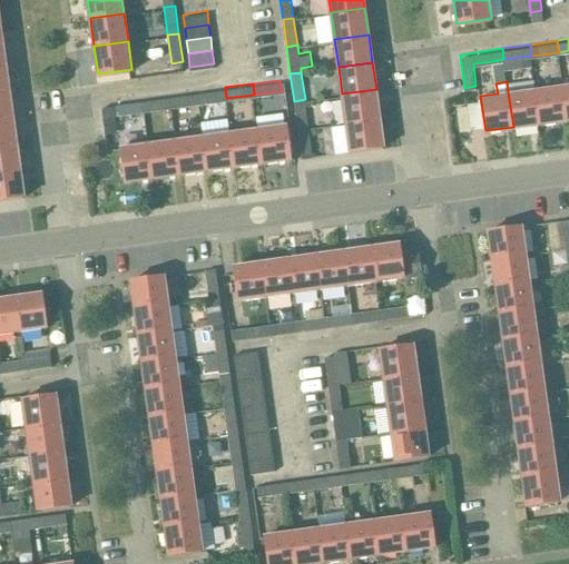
[(0,85),(0,112),(12,111),(9,85),(0,85)]
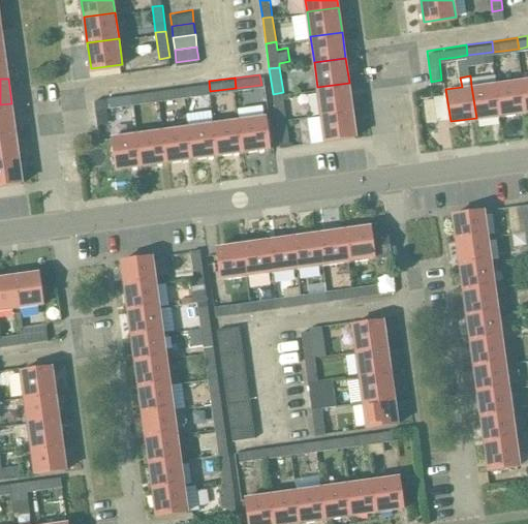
[(527,111),(523,79),(497,82),(501,114),(527,111)]
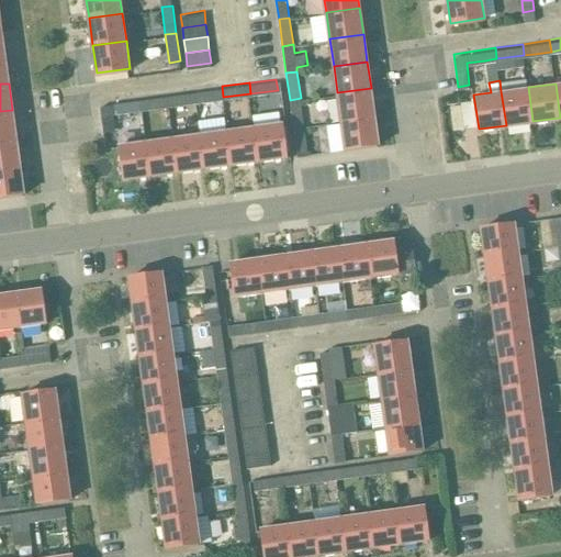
[(197,100),(223,97),(222,86),(194,90),(197,100)]
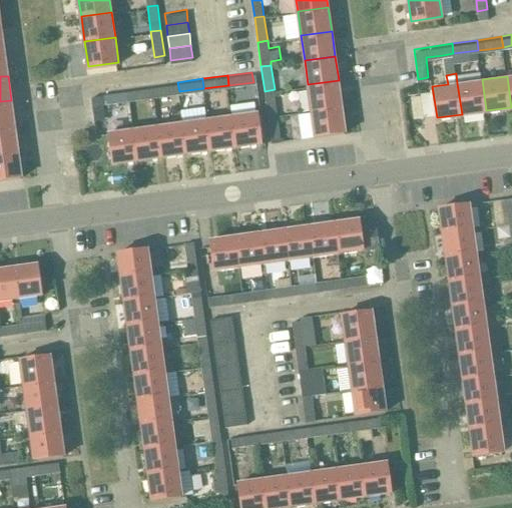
[(486,110),(482,79),(457,83),(462,114),(486,110)]
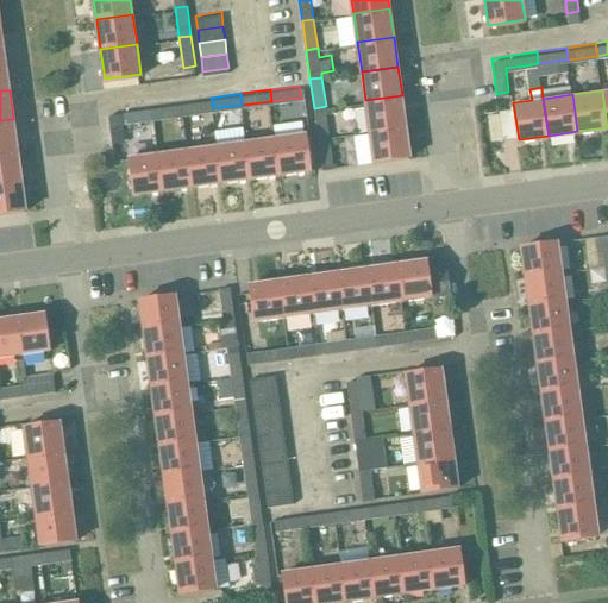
[(365,100),(370,130),(406,125),(402,95),(365,100)]
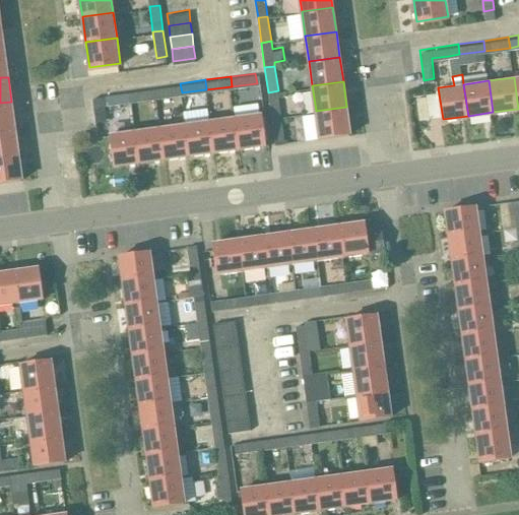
[(171,94),(182,92),(180,83),(155,86),(156,97),(171,94)]
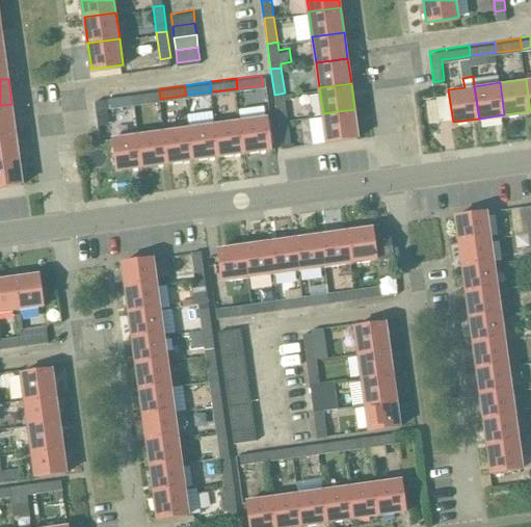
[(159,88),(133,91),(135,102),(160,99),(159,88)]
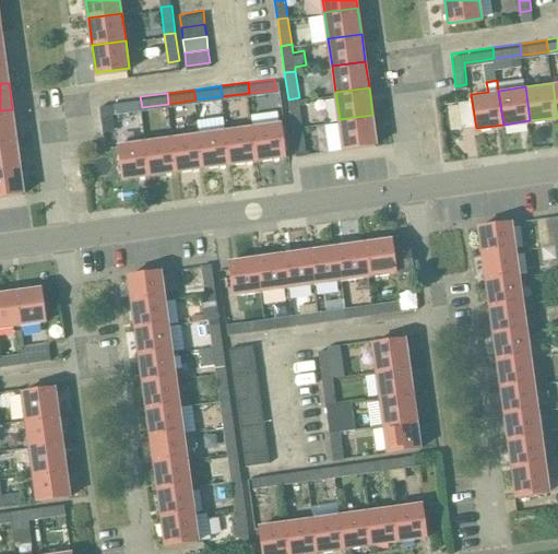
[(140,96),(113,101),(114,112),(142,107),(140,96)]
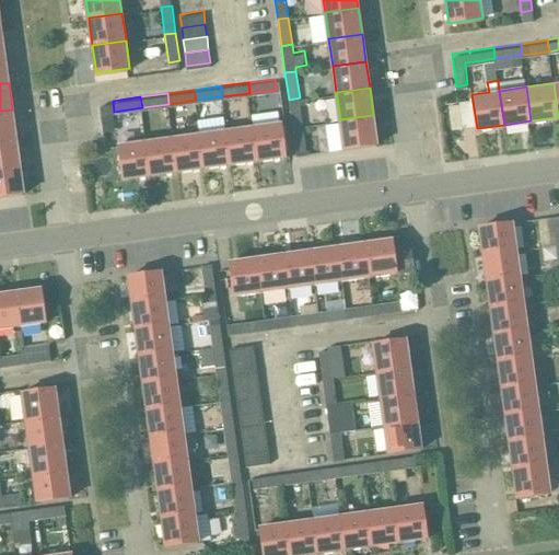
[(300,97),(289,100),(292,126),(303,125),(300,97)]
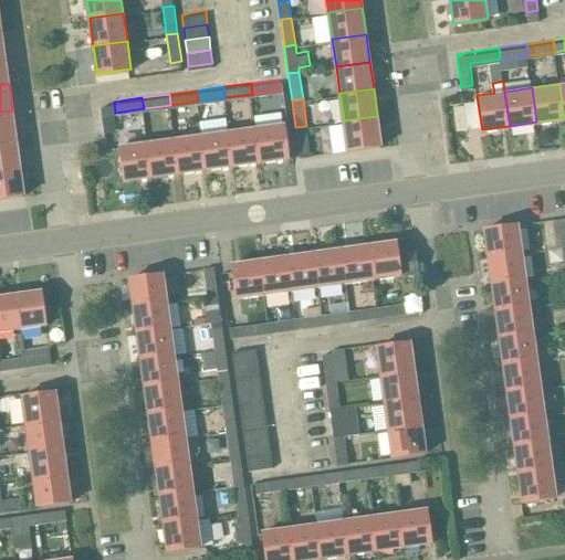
[(0,112),(0,139),(17,138),(12,111),(0,112)]
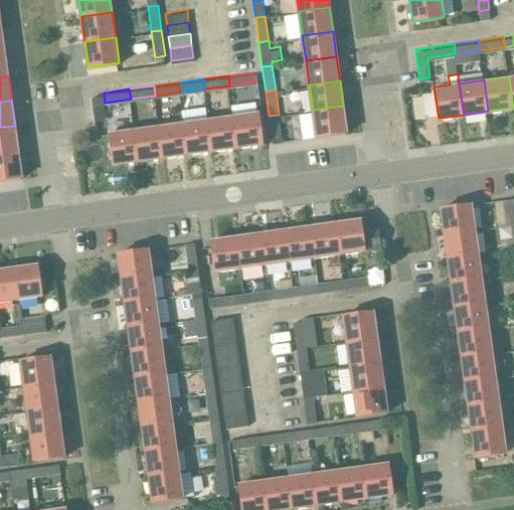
[(347,130),(343,106),(313,110),(316,135),(347,130)]
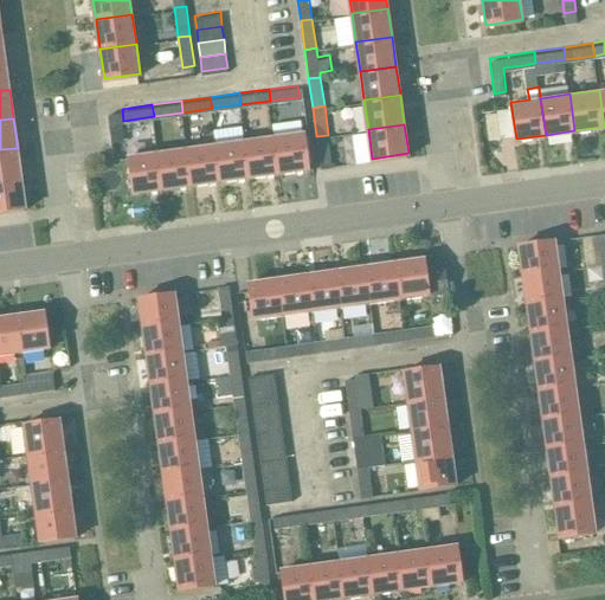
[(304,130),(275,135),(280,171),(309,167),(304,130)]
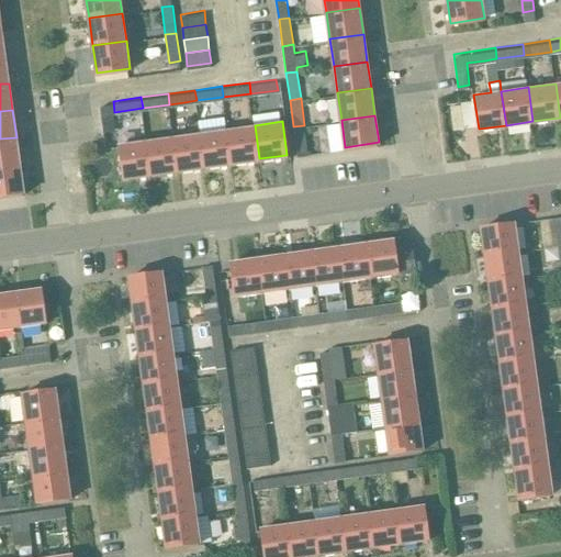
[(227,129),(233,163),(259,158),(255,125),(227,129)]
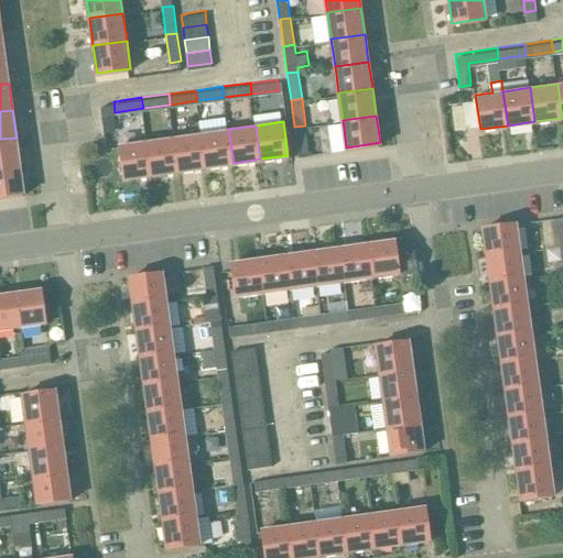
[(305,126),(294,127),(298,153),(309,152),(305,126)]
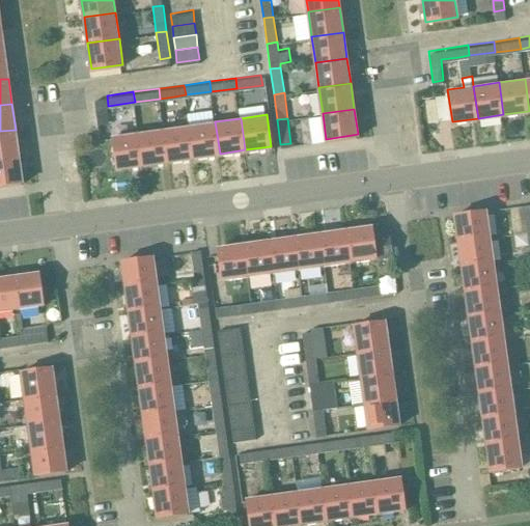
[(194,157),(220,154),(215,121),(190,126),(194,157)]
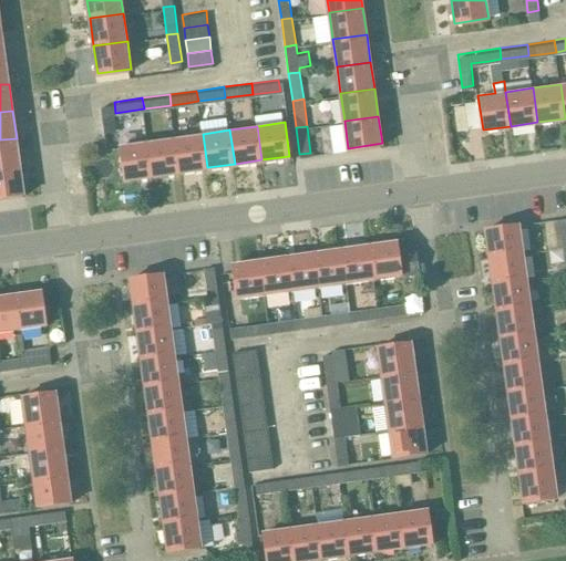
[(179,172),(207,167),(203,134),(175,137),(179,172)]
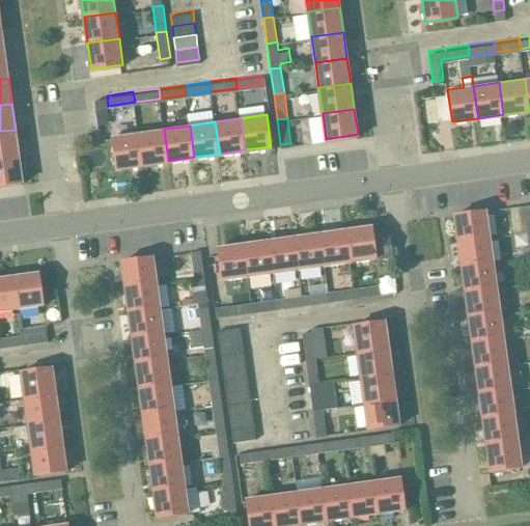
[(143,164),(168,161),(164,129),(139,132),(143,164)]
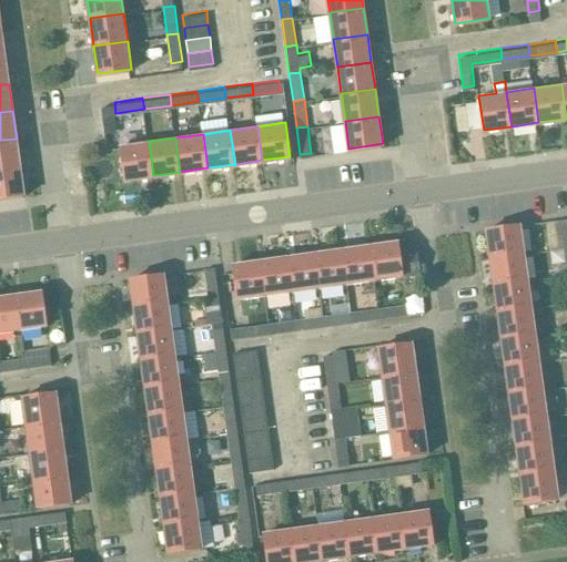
[(0,140),(0,167),(20,165),(17,139),(0,140)]
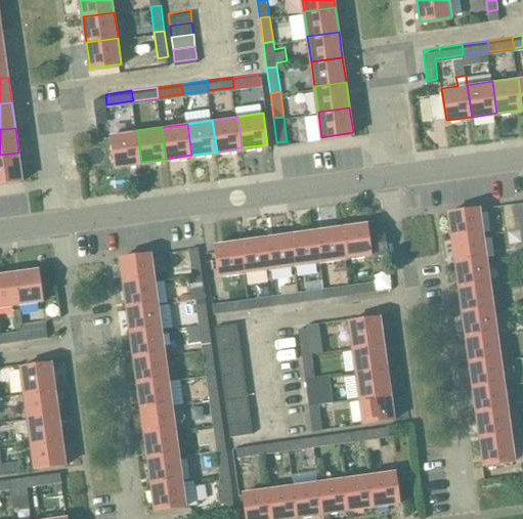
[(141,162),(137,130),(112,134),(116,166),(141,162)]
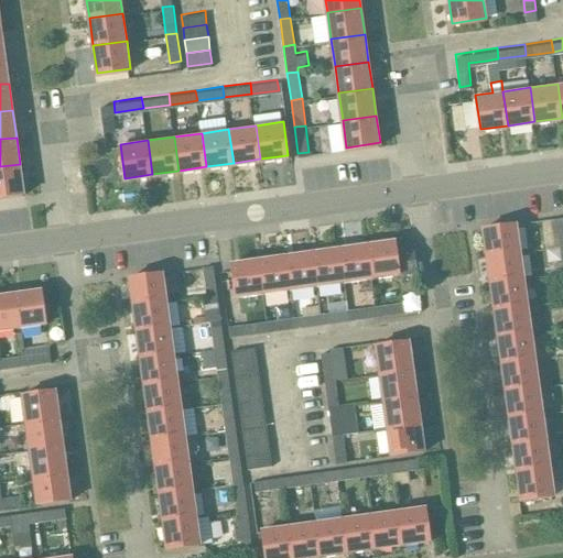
[(0,195),(23,192),(20,164),(0,166),(0,195)]
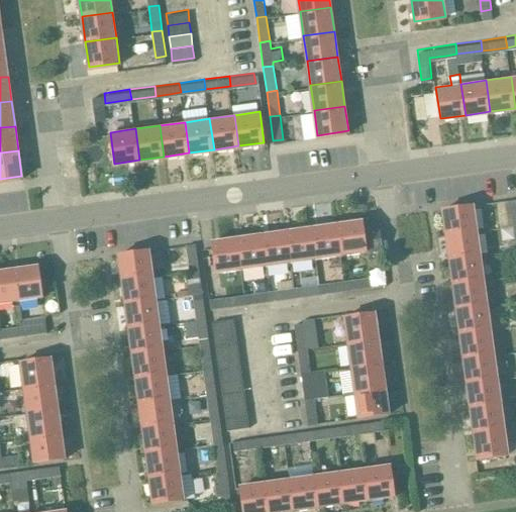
[(444,233),(476,228),(472,203),(441,208),(444,233)]
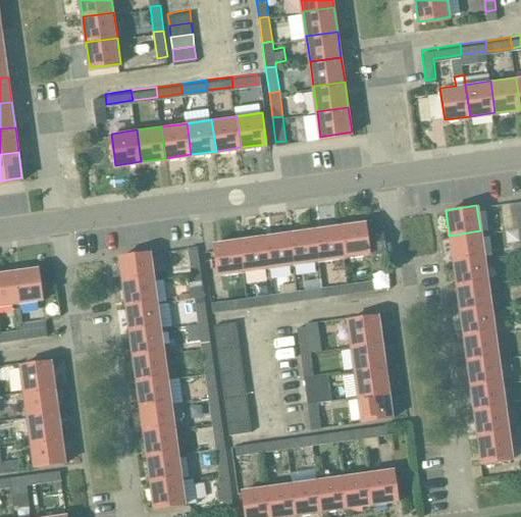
[(364,221),(339,224),(344,256),(385,250),(382,226),(366,229),(364,221)]
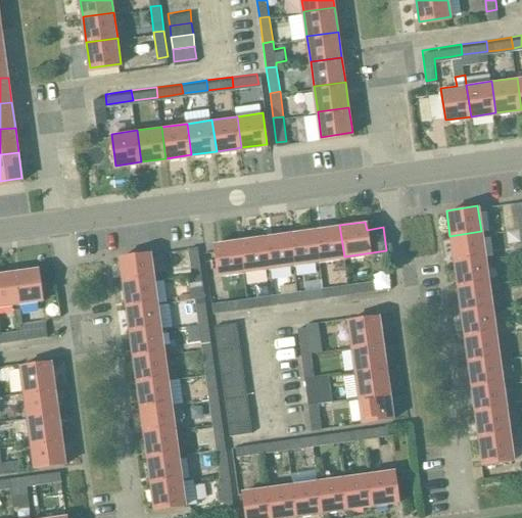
[(315,228),(319,260),(344,256),(339,225),(315,228)]
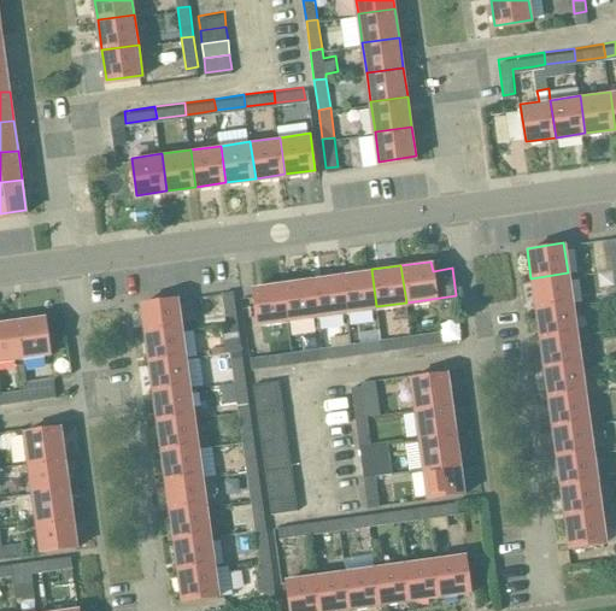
[(346,310),(376,306),(371,269),(341,274),(346,310)]
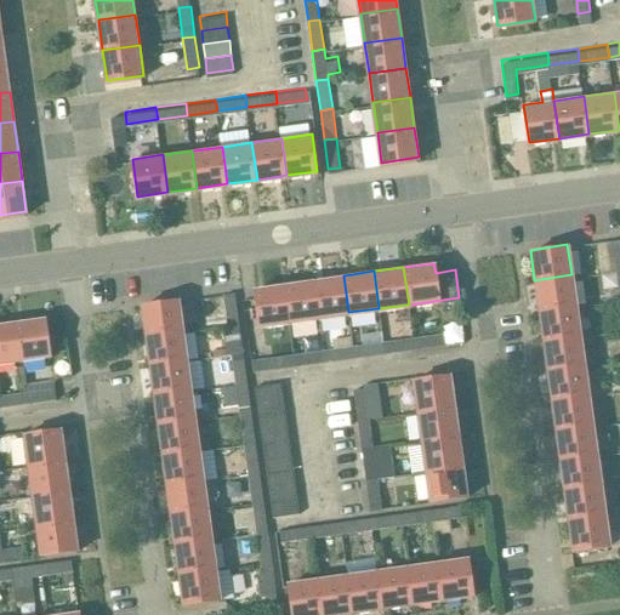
[(572,274),(534,280),(539,309),(575,305),(572,274)]
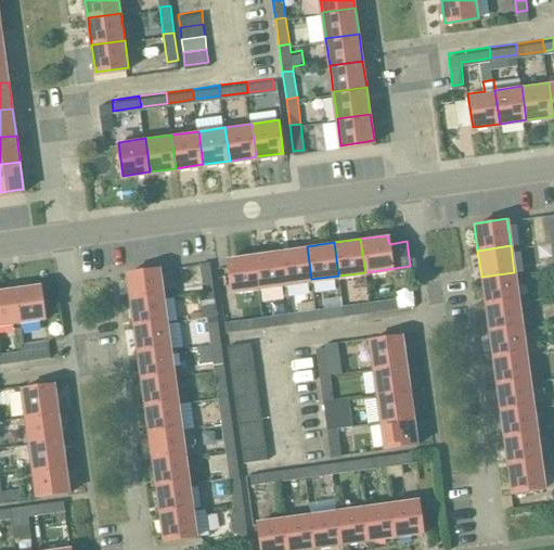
[(285,283),(311,279),(307,246),(281,250),(285,283)]
